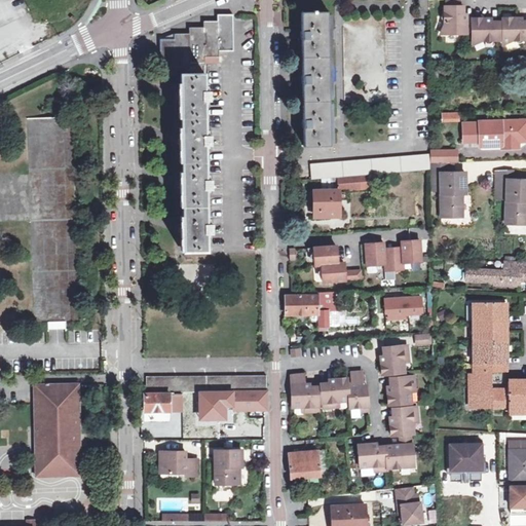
[(429,13),(428,0),(419,0),(419,14),(429,13)]
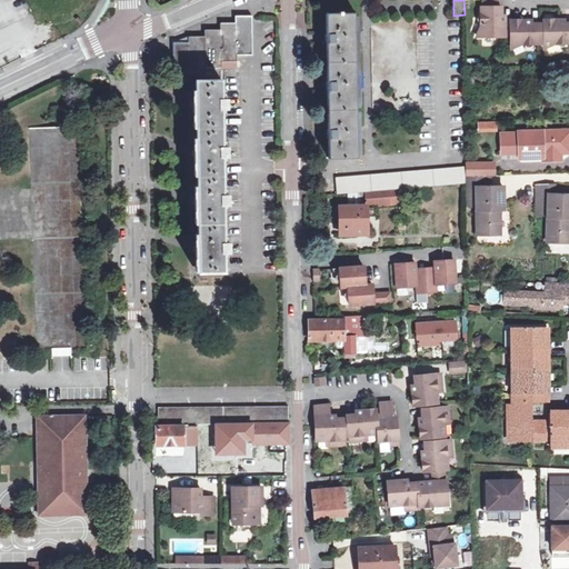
[(507,36),(507,19),(503,19),(503,7),(482,7),(483,23),(478,37),(507,36)]
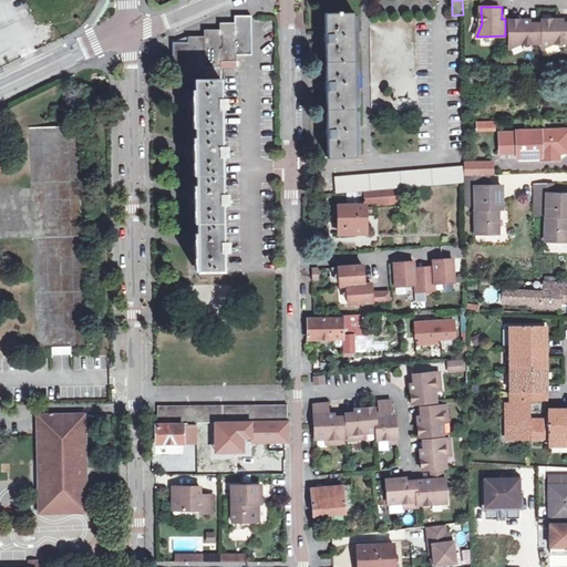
[(327,71),(328,157),(357,156),(354,12),(326,13),(327,71)]
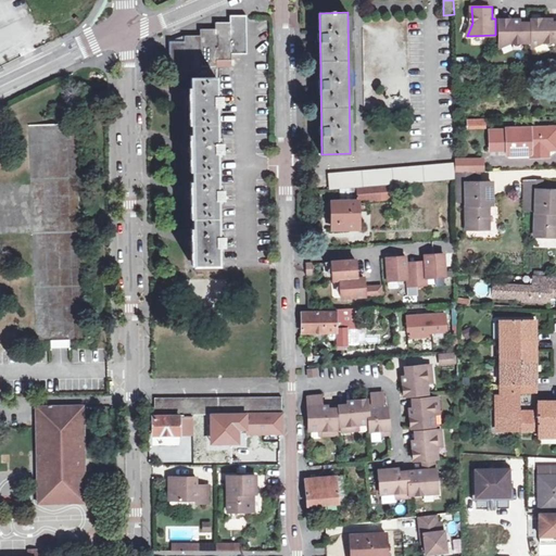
[(172,79),(182,79),(187,79),(187,73),(202,73),(202,66),(217,66),(217,60),(232,60),(232,53),(248,53),(247,15),(231,15),(231,22),(216,22),(216,29),(201,29),(201,36),(187,36),(187,42),(172,42),(172,79)]
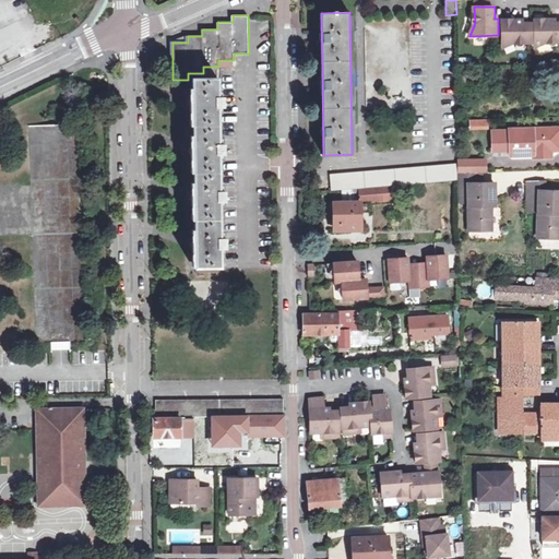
[(519,23),(519,19),(503,19),(503,48),(514,43),(533,43),(533,23),(519,23)]
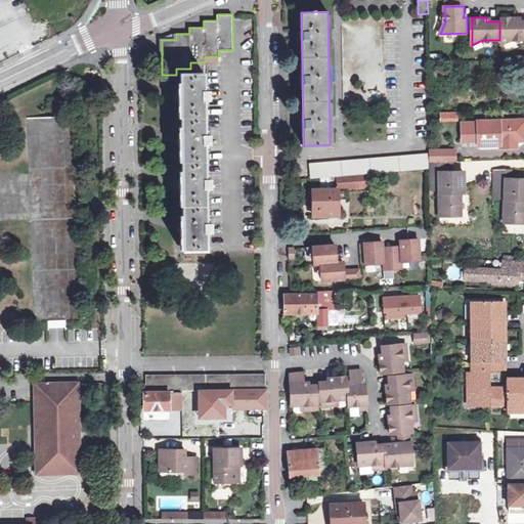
[(523,39),(523,20),(517,22),(517,18),(501,18),(503,45),(513,40),(523,39)]
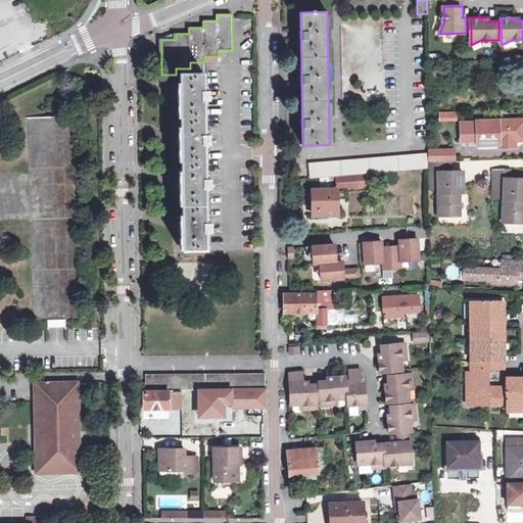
[(209,90),(204,90),(204,74),(180,74),(181,138),(183,217),(183,250),(207,249),(206,233),(211,233),(211,222),(206,222),(206,188),(211,189),(211,179),(206,179),(205,144),(210,144),(210,134),(205,134),(204,100),(209,100),(209,90)]
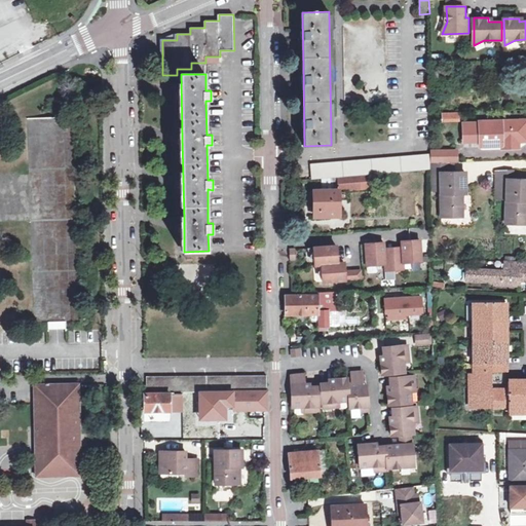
[(440,111),(440,121),(459,121),(459,111),(440,111)]
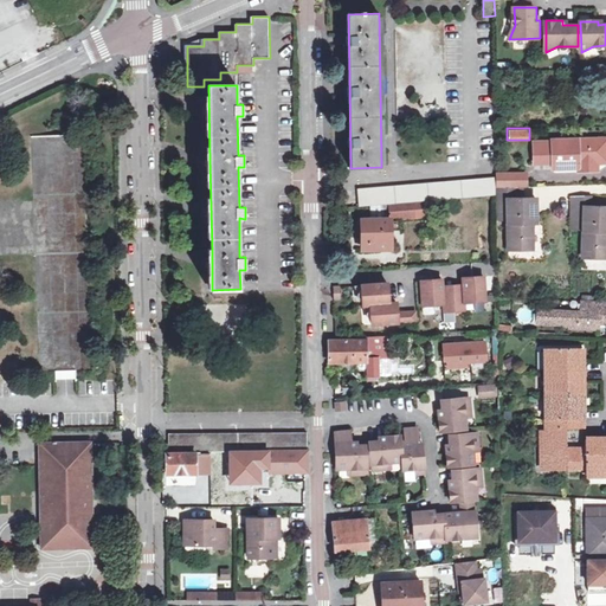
[(0,255),(37,255),(40,373),(66,372),(94,371),(92,345),(89,221),(85,135),(32,136),(34,200),(0,201),(0,255)]
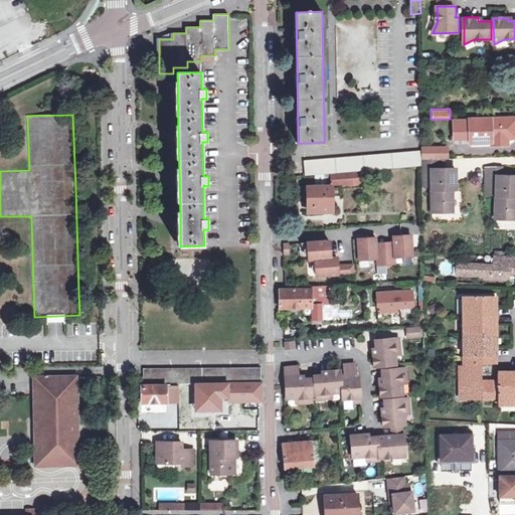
[(514,134),(514,118),(470,119),(471,121),(455,121),(455,137),(471,137),(471,144),(493,144),(493,140),(509,139),(514,134)]
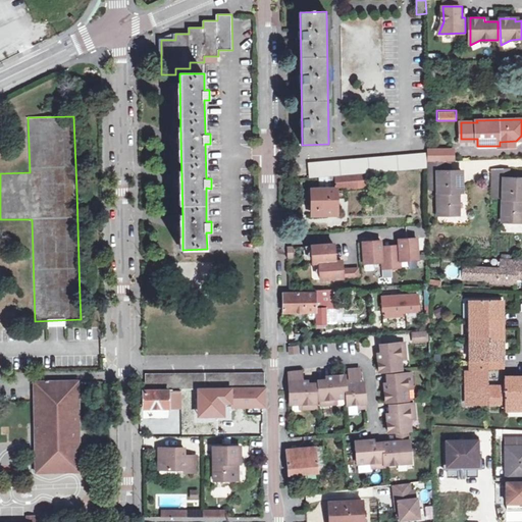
[(429,161),(453,160),(453,148),(429,149),(429,161)]
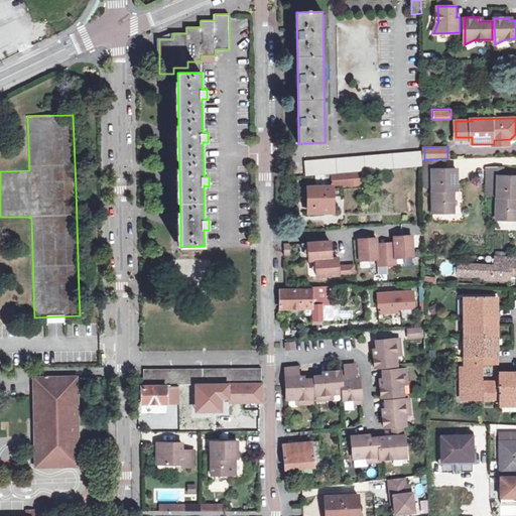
[(352,172),(360,171),(423,166),(423,160),(423,151),(305,161),(306,176),(317,175),(332,174),(352,172)]
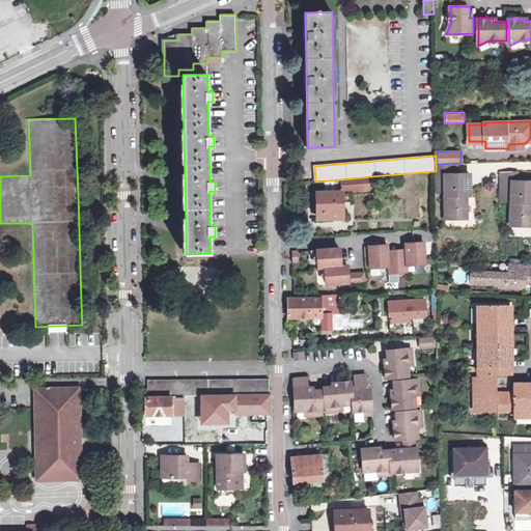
[(456,164),(436,165),(436,171),(436,194),(446,194),(446,174),(456,174),(456,164)]
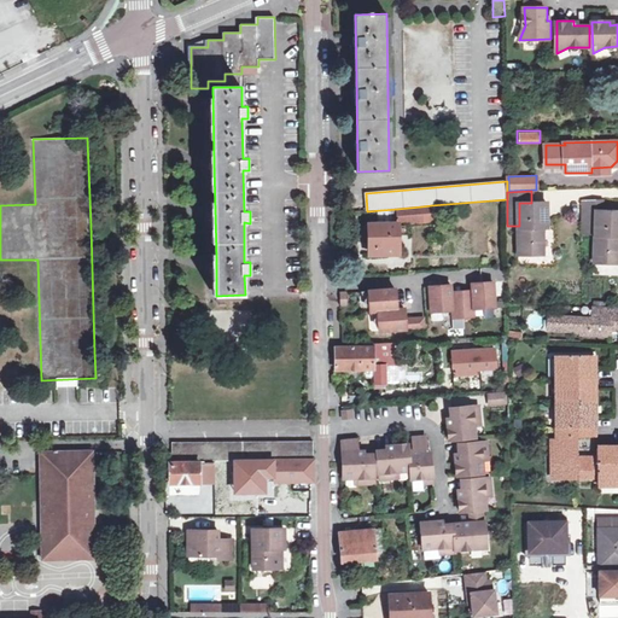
[(519,203),(519,226),(519,255),(544,255),(544,229),(548,229),(548,203),(531,203),(519,203)]
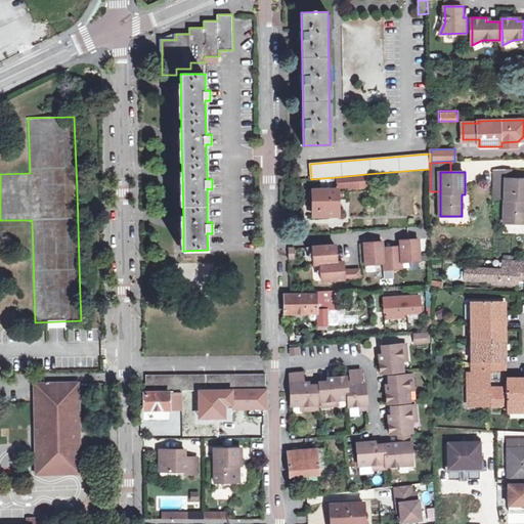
[(338,189),(357,188),(366,187),(365,174),(357,175),(337,177),(338,189)]
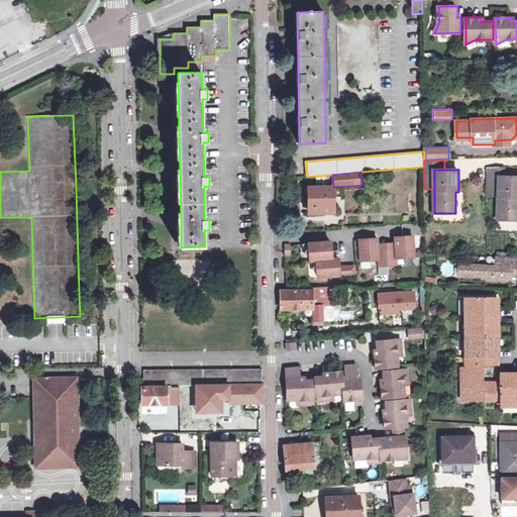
[(332,175),(318,176),(318,187),(310,188),(310,214),(334,213),(333,187),(332,175)]
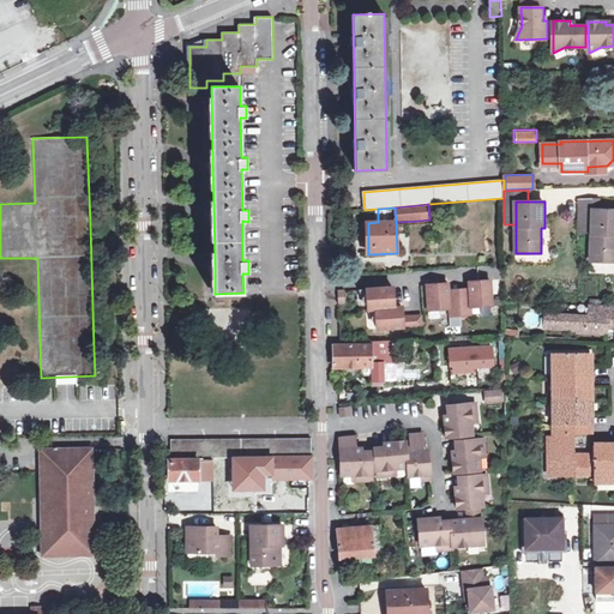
[(579,235),(591,235),(594,210),(581,209),(579,235)]
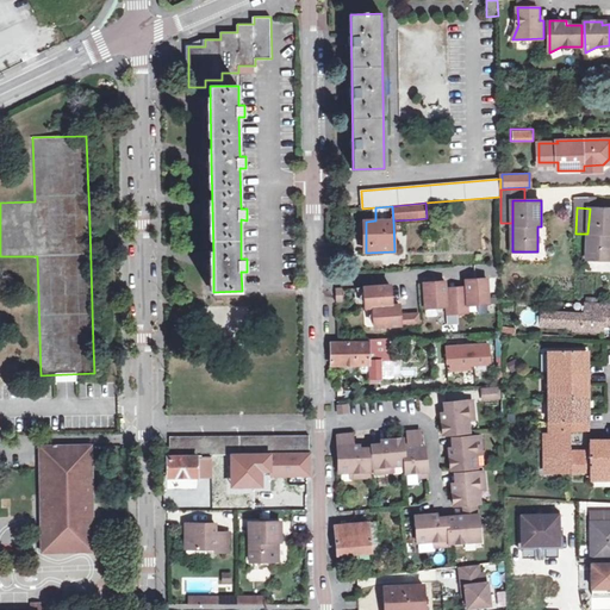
[(609,209),(590,209),(587,234),(586,260),(609,260),(609,209)]
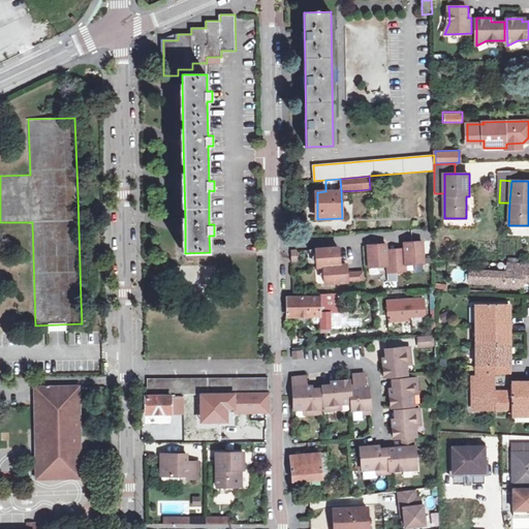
[(406,255),(397,256),(398,272),(407,272),(407,266),(425,263),(424,243),(405,244),(406,255)]
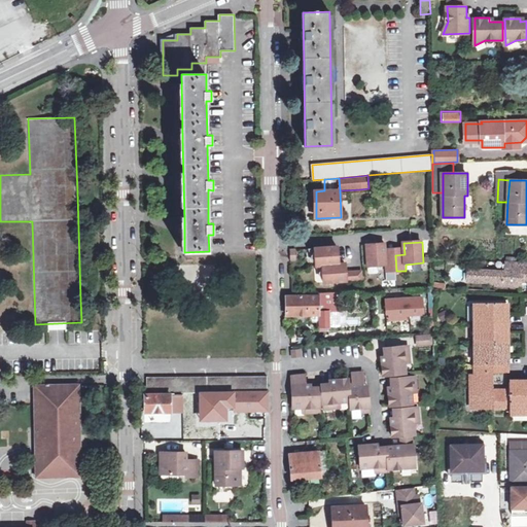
[(386,244),(367,245),(369,267),(386,266),(387,272),(396,271),(395,255),(386,255),(386,244)]
